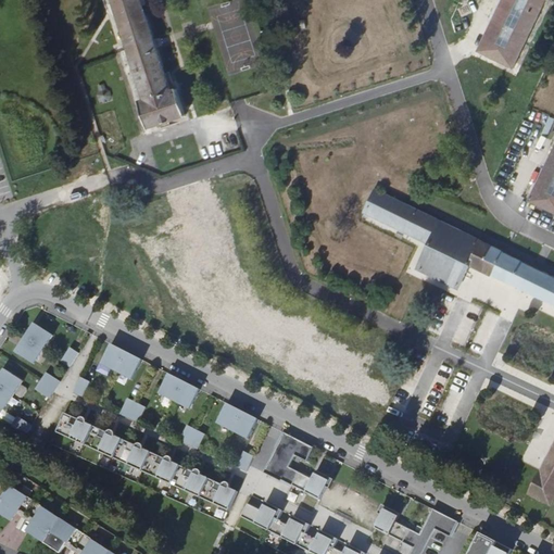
[(101,0),(102,4),(108,2),(111,14),(115,13),(141,99),(137,100),(146,127),(183,114),(174,88),(172,88),(166,71),(163,72),(138,0),(101,0)]
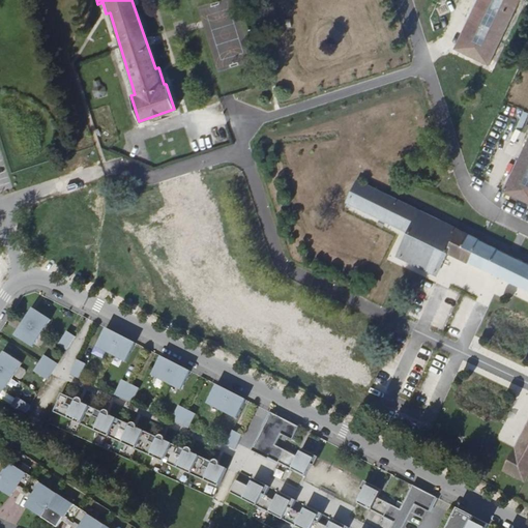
[(474,0),(450,49),(485,66),(517,0),(474,0)]
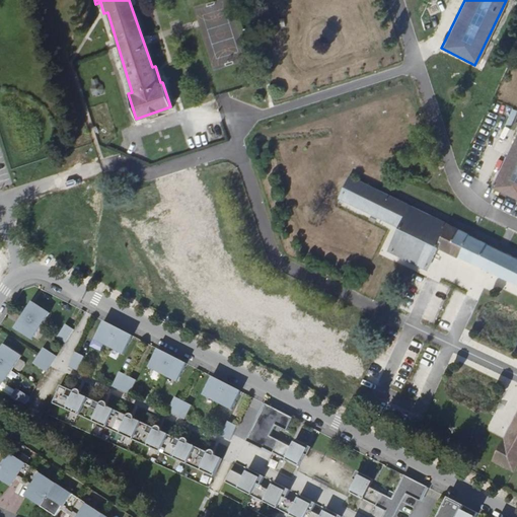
[(516,130),(489,189),(516,202),(516,130)]
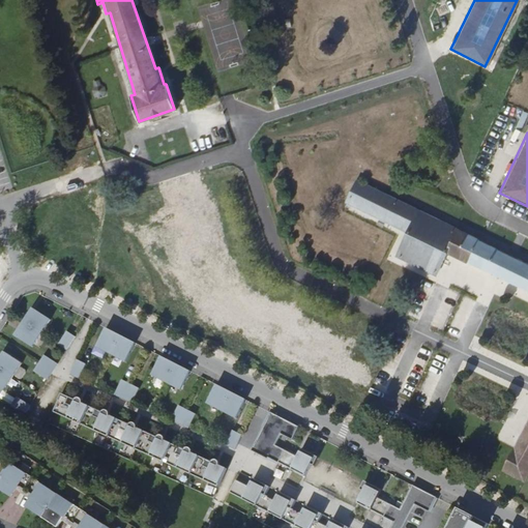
[(527,263),(356,180),(345,201),(406,231),(394,255),(434,273),(446,250),(527,290),(527,263)]
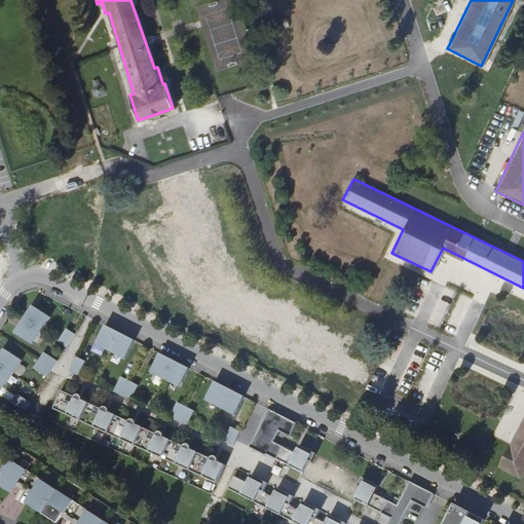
[(29,313),(26,311),(22,317),(17,324),(21,326),(15,333),(28,341),(37,328),(46,314),(34,306),(29,313)]
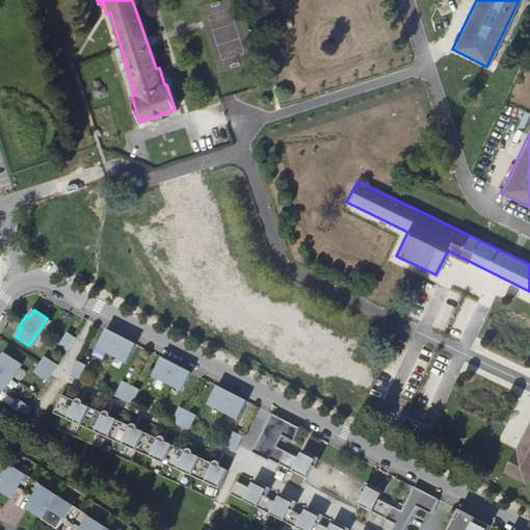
[(125,341),(126,339),(120,335),(112,332),(111,335),(103,330),(96,344),(111,351),(126,359),(133,345),(125,341)]
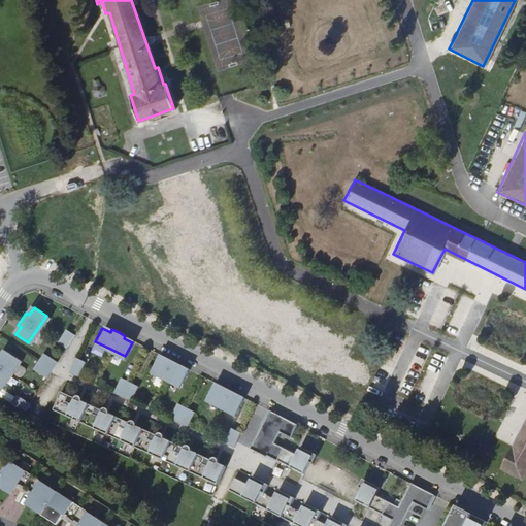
[(65,348),(73,334),(65,329),(57,342),(65,348)]
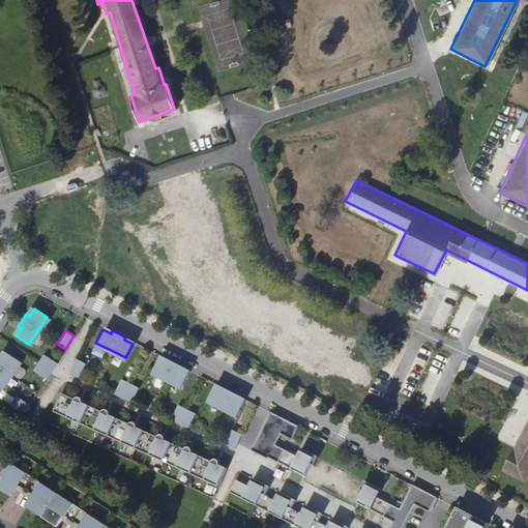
[(0,359),(0,386),(8,374),(18,360),(5,352),(0,359)]
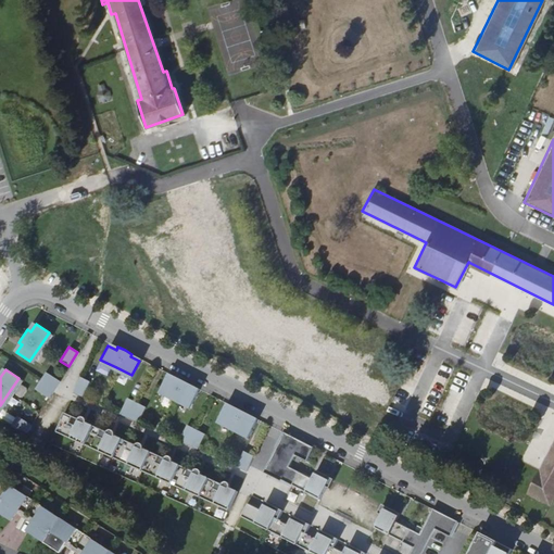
[(45,372),(39,380),(53,390),(58,385),(59,380),(45,372)]
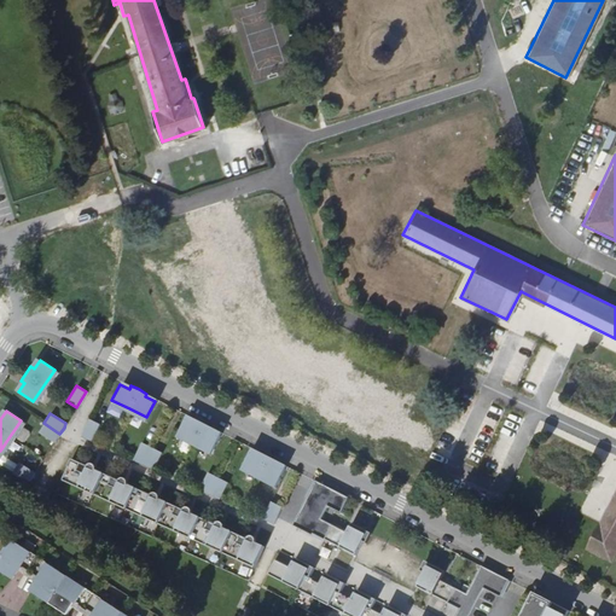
[(209,429),(210,426),(203,423),(196,418),(193,422),(184,417),(176,433),(193,441),(210,449),(219,434),(209,429)]
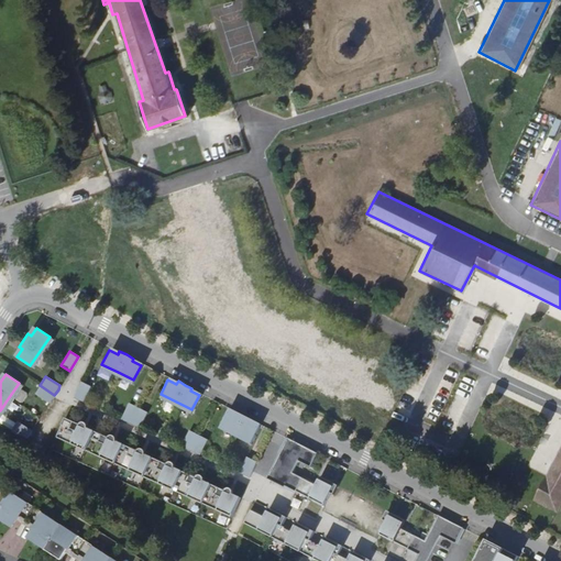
[(89,385),(79,381),(73,396),(81,400),(89,385)]
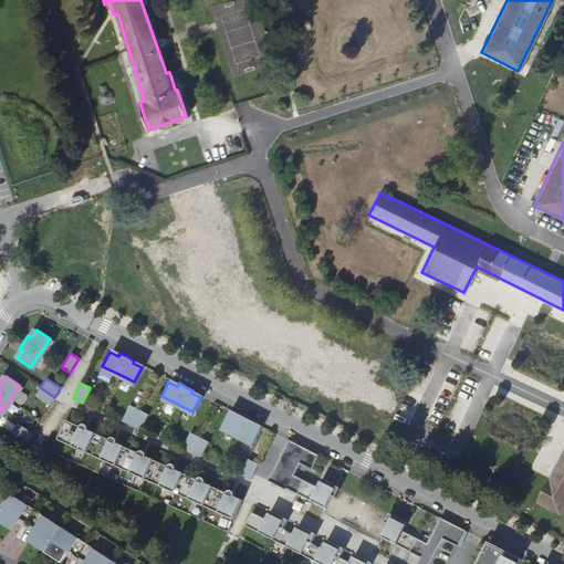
[(40,387),(34,396),(49,405),(54,397),(40,387)]
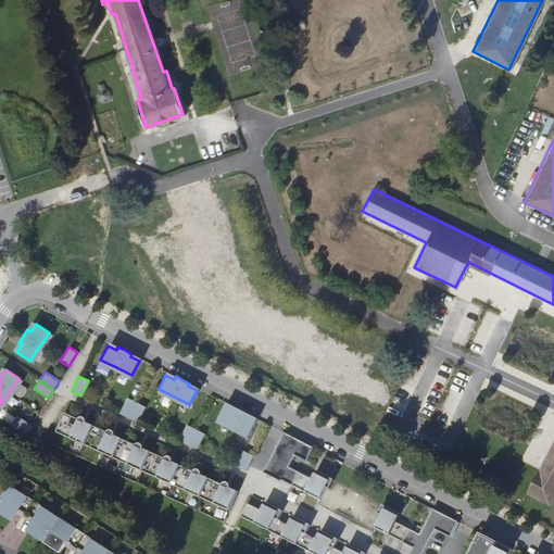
[(549,504),(553,492),(553,436),(537,468),(444,419),(453,403),(431,394),(412,432),(510,483),(507,488),(515,491),(516,488),(549,504)]
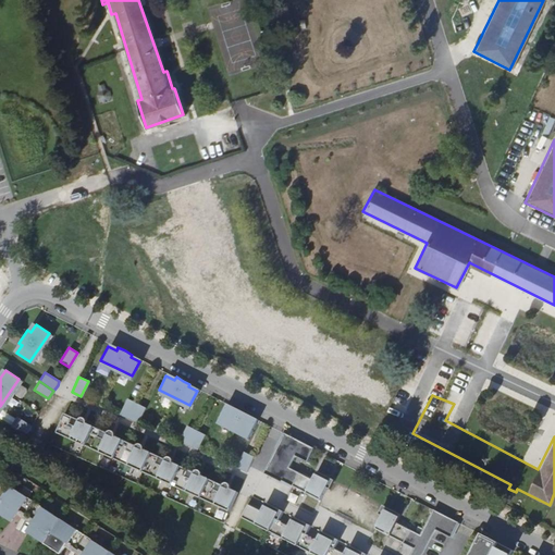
[(135,402),(126,397),(118,412),(127,417),(135,402)]
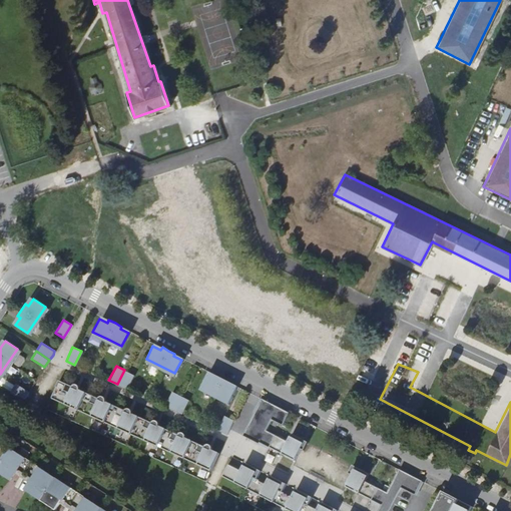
[(133,375),(124,370),(117,384),(126,388),(133,375)]
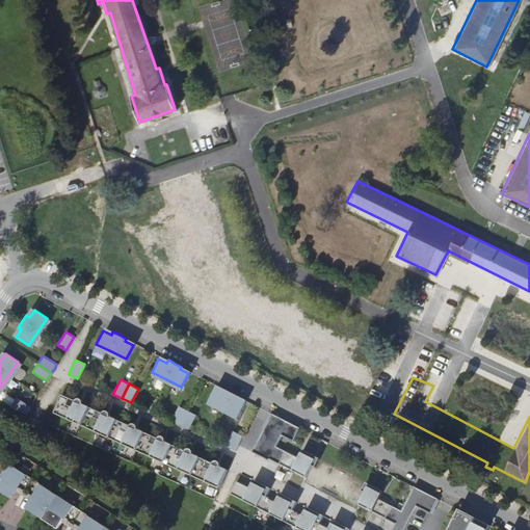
[(235,398),(237,395),(236,395),(230,392),(223,389),(222,391),(214,387),(207,400),(222,408),(237,416),(244,402),(235,398)]
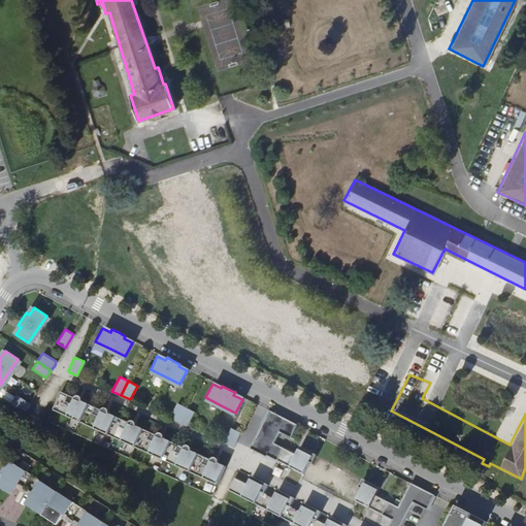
[(224,465),(59,390),(51,408),(216,484),(224,465)]
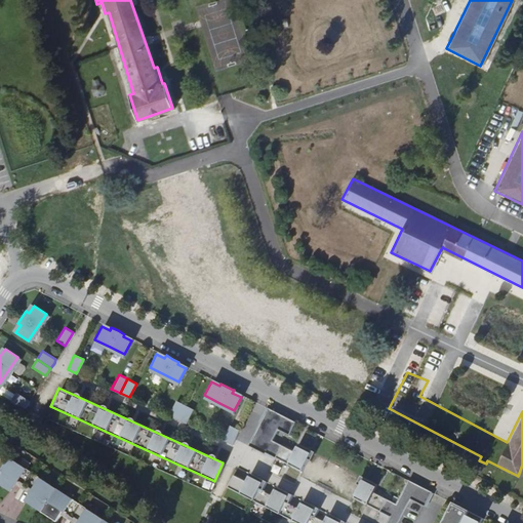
[(16,392),(10,401),(25,408),(30,401),(16,392)]
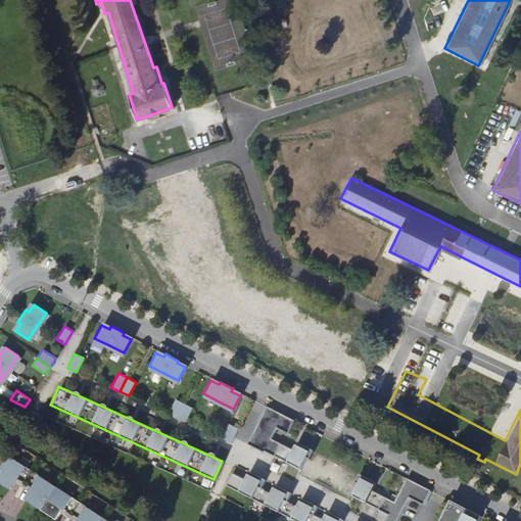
[(183,404),(175,398),(167,413),(176,417),(183,404)]
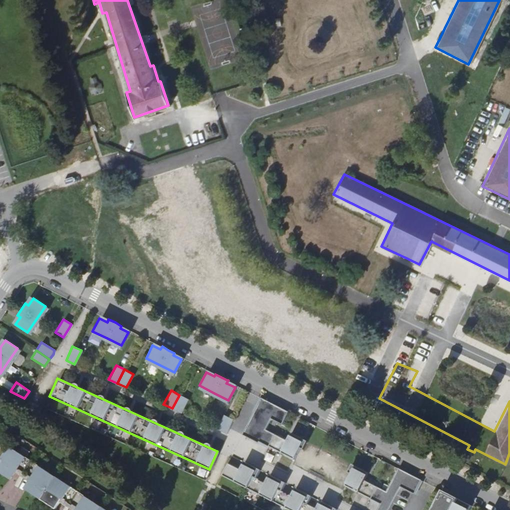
[(187,399),(179,395),(172,408),(181,412),(187,399)]
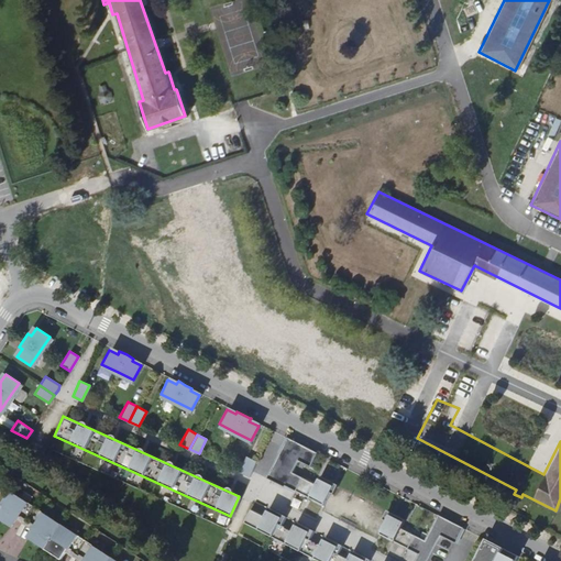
[(281,444),(265,476),(283,486),(284,484),(322,504),(329,492),(332,493),(337,484),(319,475),(315,483),(290,471),(297,459),(309,465),(316,451),(309,449),(294,440),(286,436),(283,439),(284,439),(282,444),(281,444)]
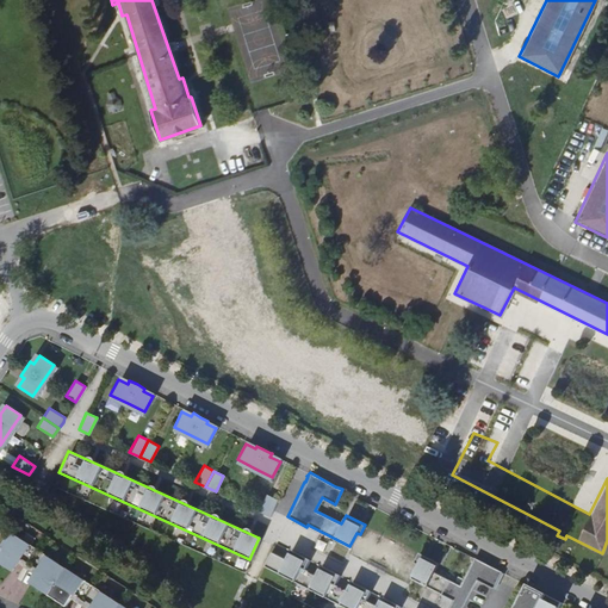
[(277,500),(266,495),(258,510),(270,516),(277,500)]
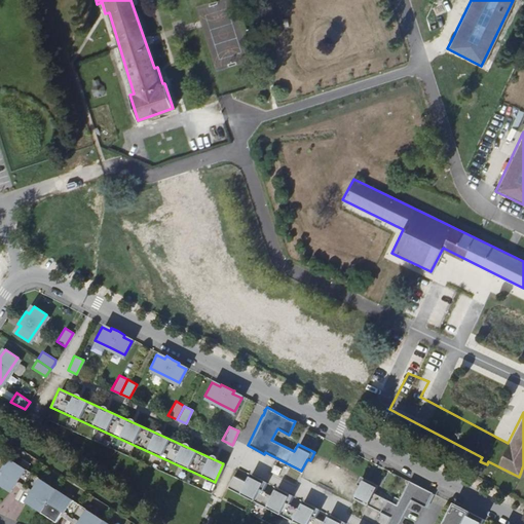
[(107,523),(7,457),(0,468),(0,485),(8,491),(14,481),(30,491),(24,501),(54,522),(61,512),(77,523),(75,523),(107,523)]
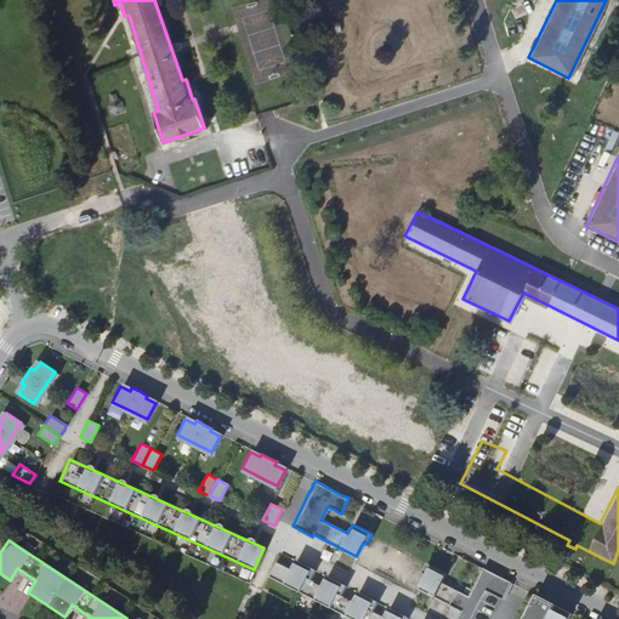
[(276,561),(267,575),(351,618),(405,618),(407,617),(387,607),(382,617),(372,611),(376,601),(357,591),(352,601),(340,595),(345,585),(325,575),(321,585),(310,579),(314,569),(295,560),(290,569),(276,561)]
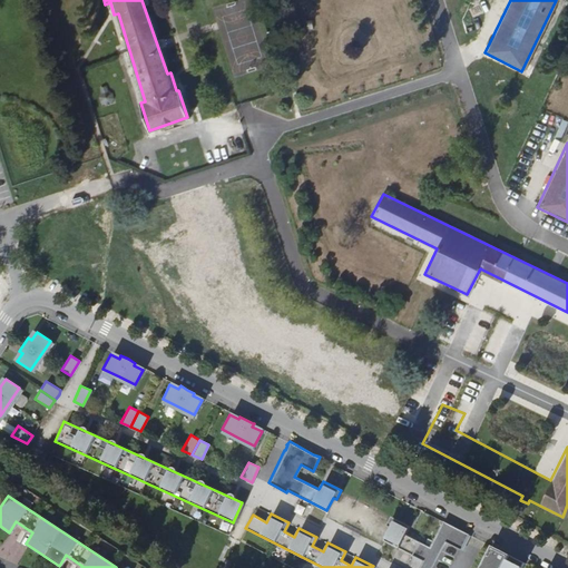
[(446,521),(442,520),(429,546),(404,534),(409,525),(391,516),(385,525),(389,527),(382,540),(421,560),(417,567),(430,567),(444,541),(460,549),(463,541),(462,541),(466,536),(467,537),(468,534),(462,530),(446,521)]
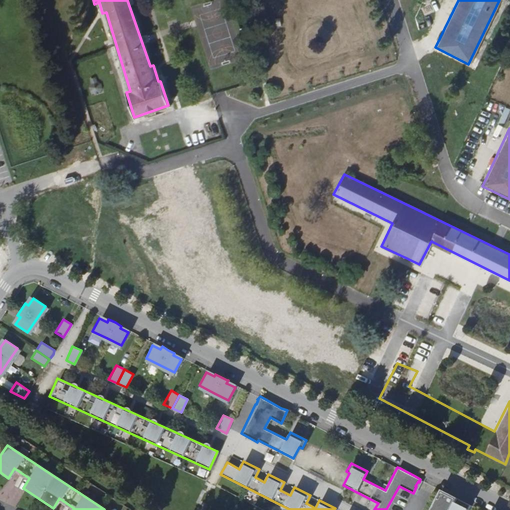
[(440,489),(429,509),(467,509),(470,504),(440,489)]
